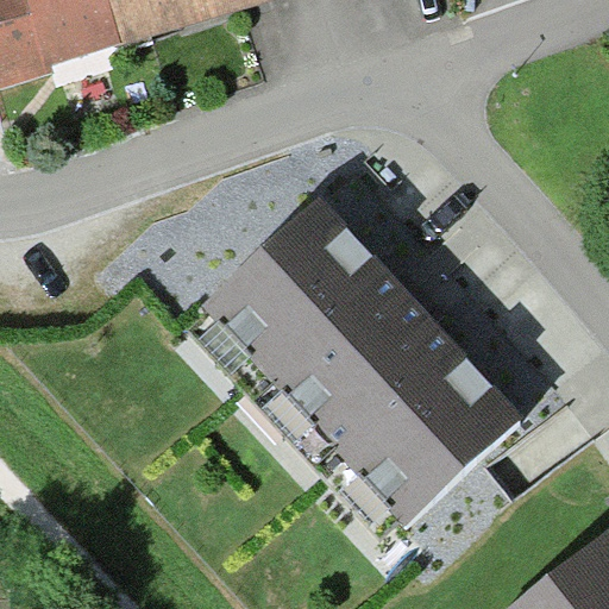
[(0,0),(0,89),(54,74),(50,61),(31,0),(0,0)]
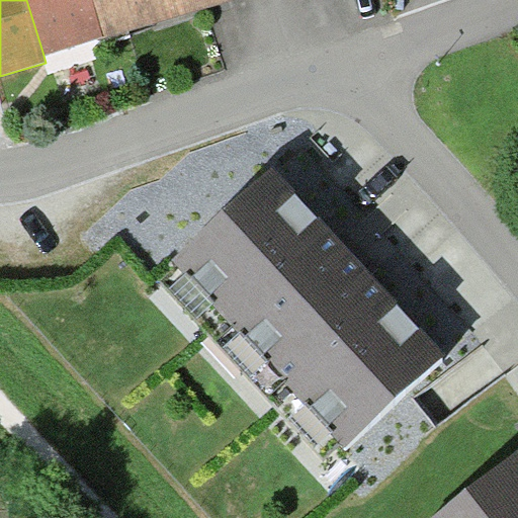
[(26,0),(42,52),(104,34),(94,0),(26,0)]
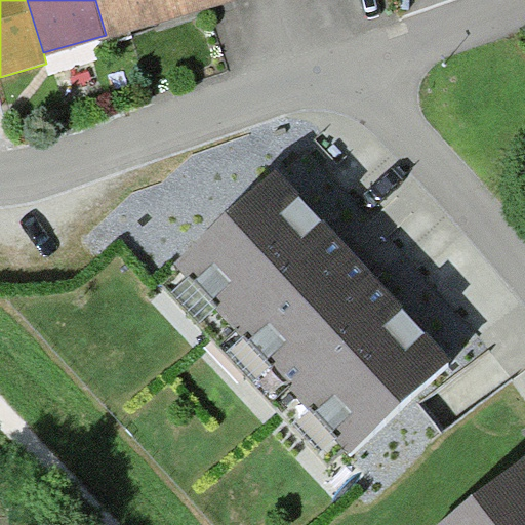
[(170,0),(95,0),(106,35),(174,14),(170,0)]
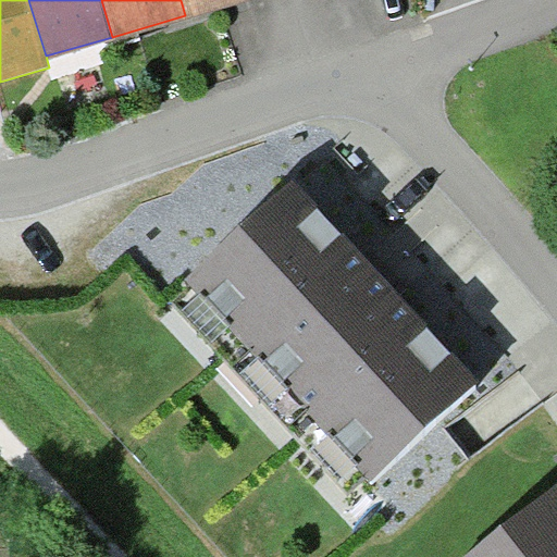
[(181,0),(185,15),(245,0),(181,0)]
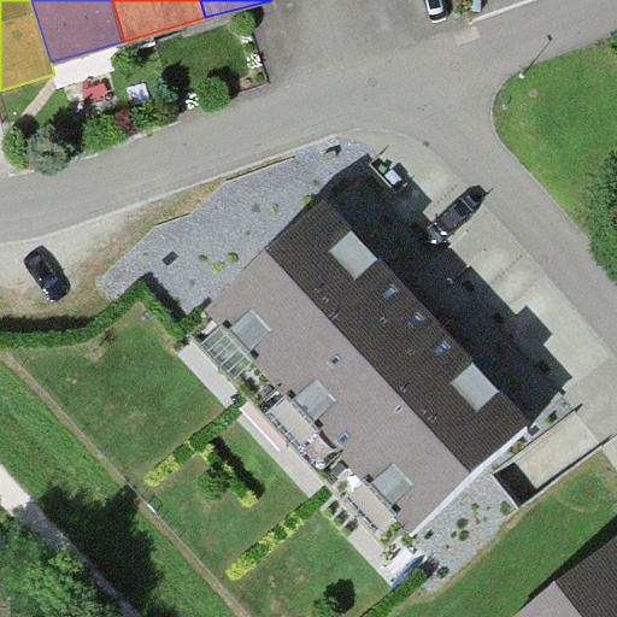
[(413,295),(325,200),(205,311),(412,534),(533,423),(413,295)]
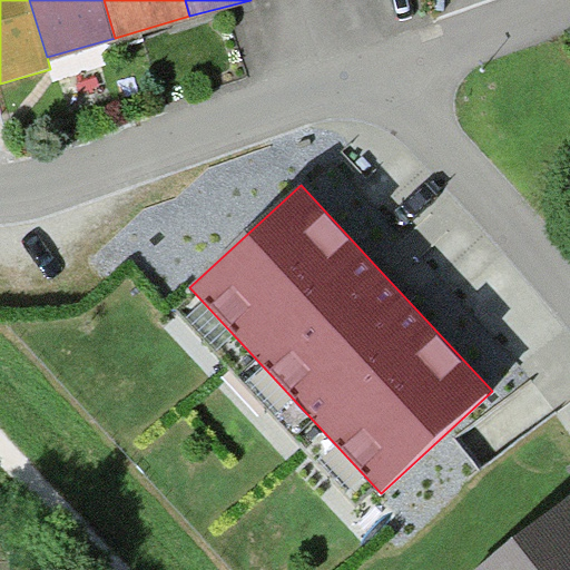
[(569,569),(569,503),(483,569),(569,569)]
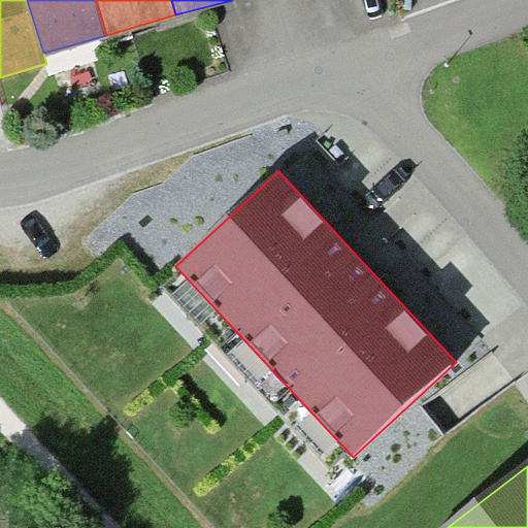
All buildings are outlined.
